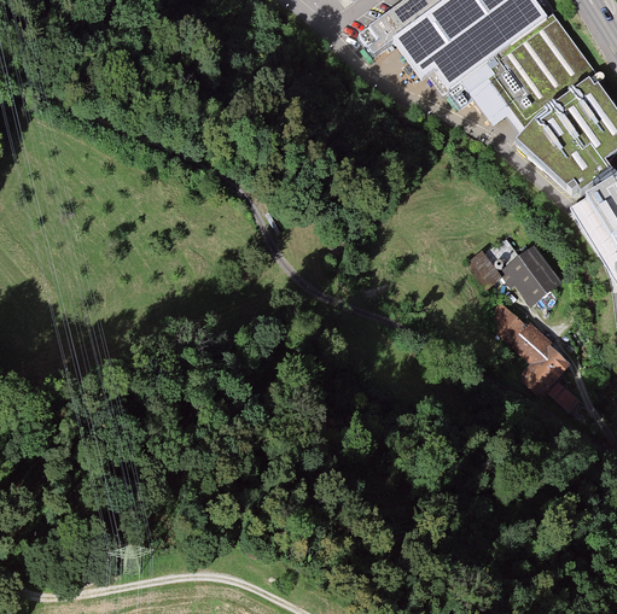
[(547,17),(534,0),(401,0),(368,24),(370,25),(356,34),(373,56),(393,39),(421,79),(428,75),(441,93),(447,88),(461,107),(472,98),(467,92),(488,77),(525,128),(514,139),(571,189),(577,187),(580,191),(612,168),(604,159),(616,150),(616,111),(598,85),(601,81),(552,13),(547,17)]
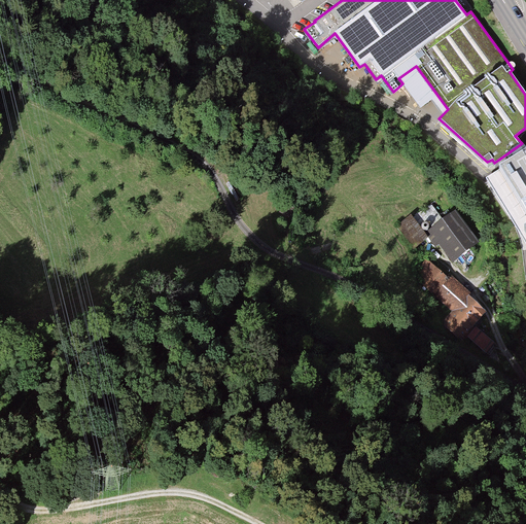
[(525,152),(493,174),(525,225),(525,229),(525,230),(525,232),(525,152)]
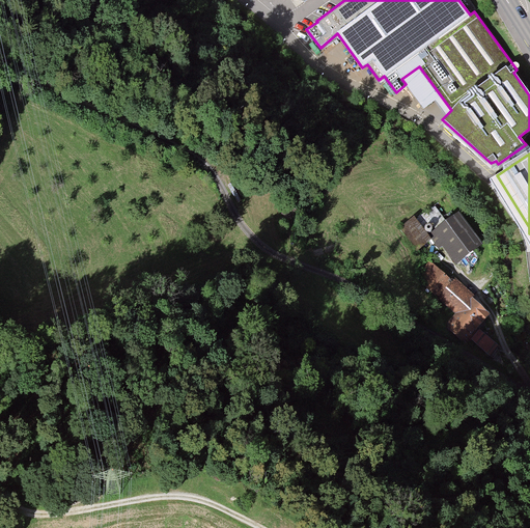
[(482,243),(458,210),(430,230),(454,262),(482,243)]
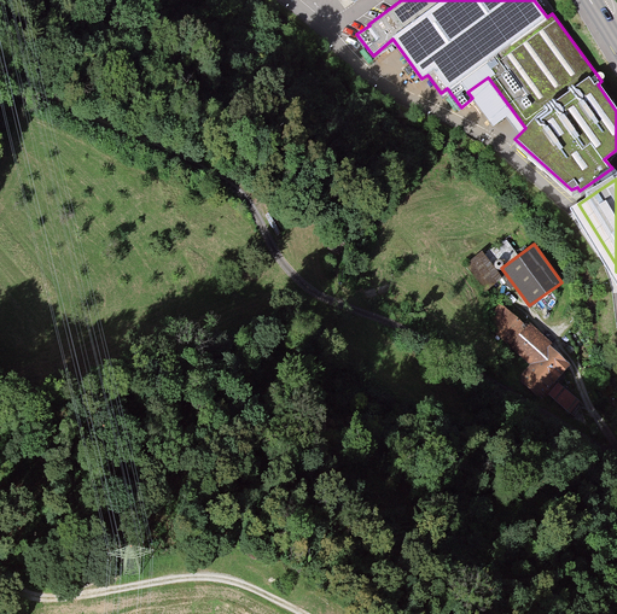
[(482,250),(464,262),(482,286),(499,274),(482,250)]
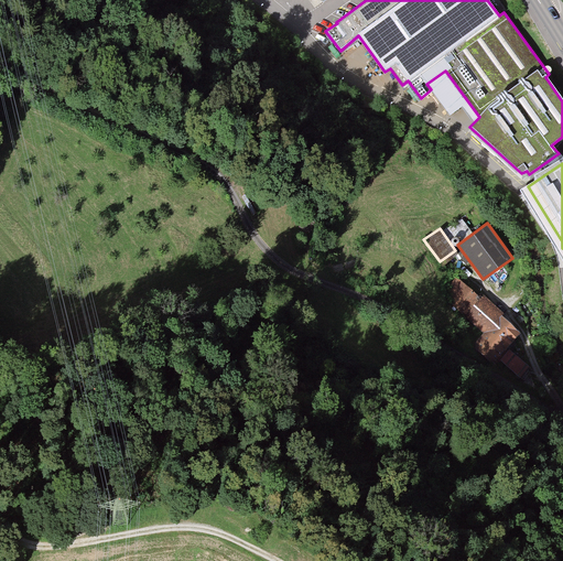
[(440,290),(464,313),(480,297),(456,274),(440,290)]
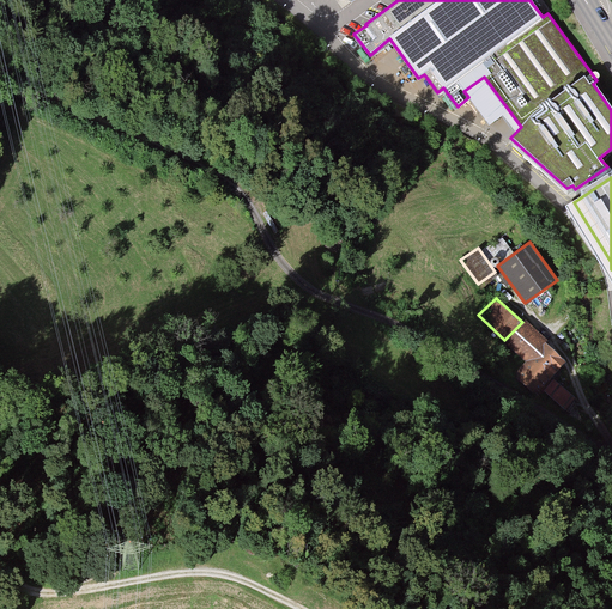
[(526,318),(522,322),(504,340),(500,345),(521,365),(546,341),(547,339),(526,318)]
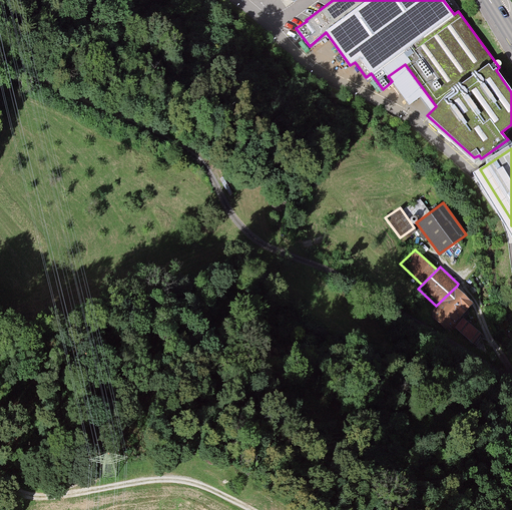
[(472,301),(457,286),(436,306),(451,323),(460,313),(472,301)]
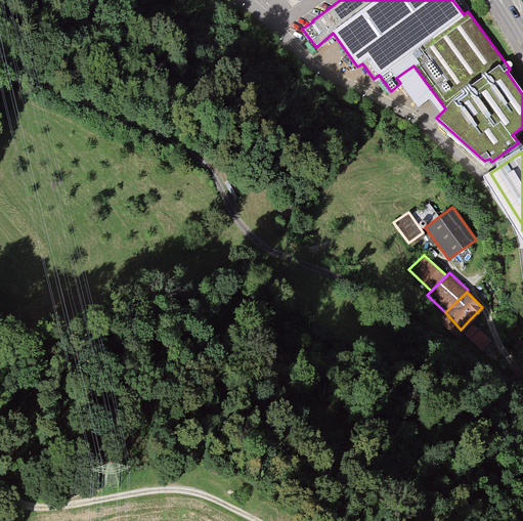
[(490,338),(470,319),(461,330),(481,348),(490,338)]
